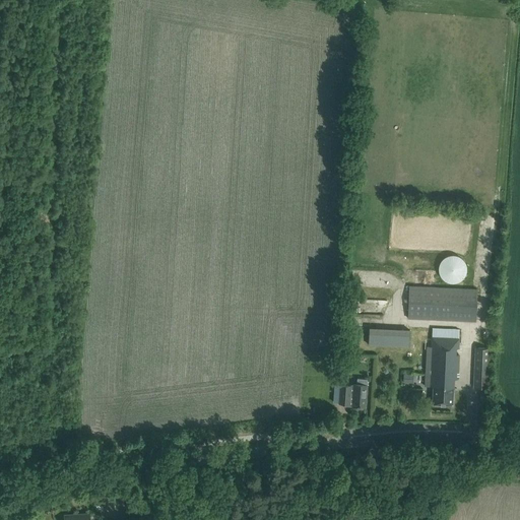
[(452,282),(455,282),(456,282),(459,281),(460,280),(462,279),(463,277),(464,276),(465,273),(466,271),(466,268),(466,265),(465,263),(464,261),(463,259),(461,257),(459,256),(457,255),(455,254),(452,254),(449,255),(446,255),(444,257),(442,258),(441,260),(440,262),(439,264),(438,266),(438,268),(438,271),(439,273),(440,276),(443,278),(445,280),(447,281),(450,282),(452,282)]
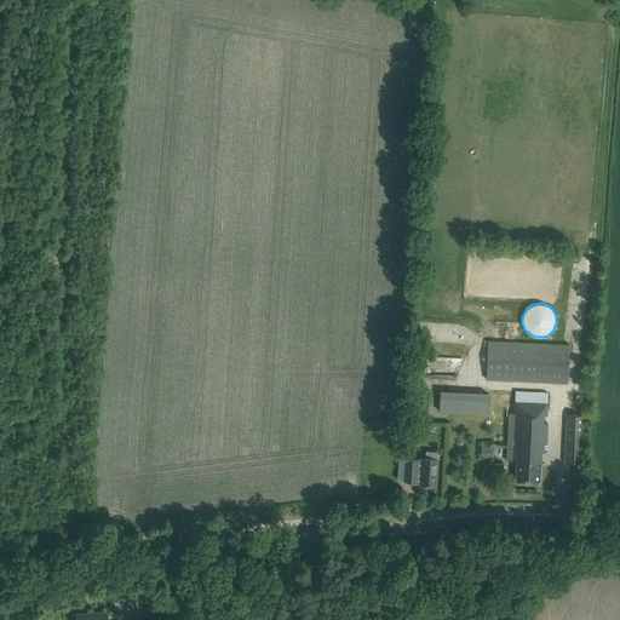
[(567,383),(568,344),(488,342),(486,379),(567,383)]
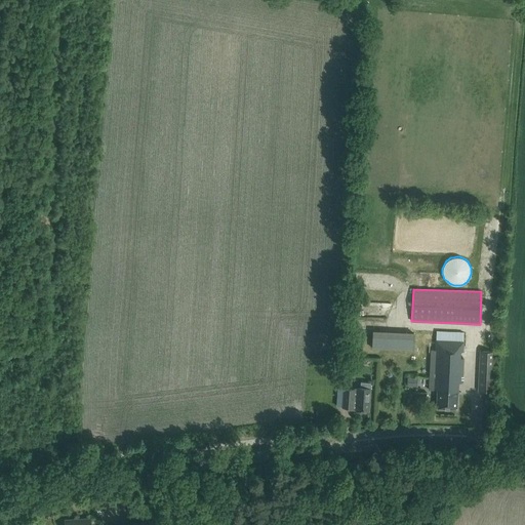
[(375,318),(385,318),(385,309),(375,309),(375,318)]
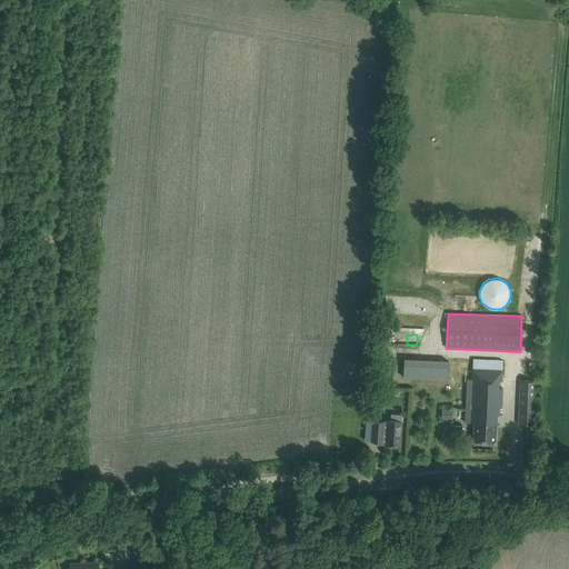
[(500,381),(501,360),(472,359),(471,379),(467,379),(465,422),(473,422),(472,441),(495,442),(496,415),(500,415),(501,388),(498,388),(498,381),(500,381)]
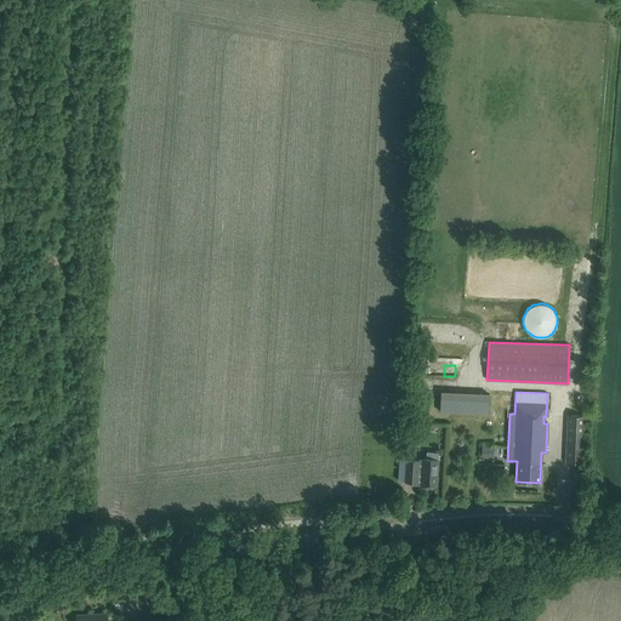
[(588,404),(570,402),(569,415),(568,415),(565,461),(581,461),(584,416),(588,416),(588,404)]
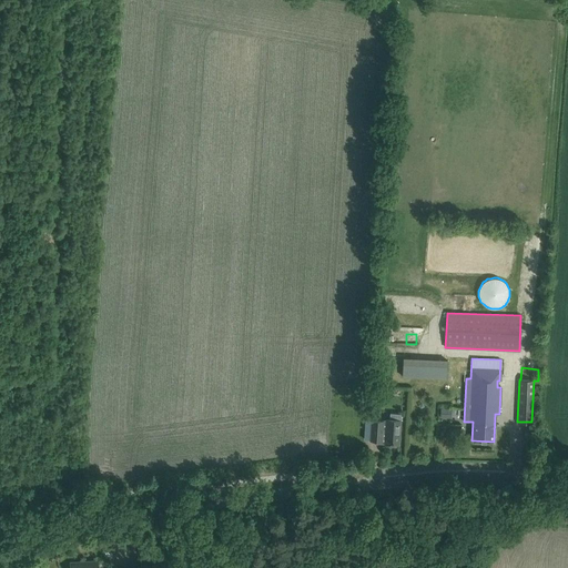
[(401,419),(401,414),(389,413),(389,418),(386,418),(386,421),(372,421),(371,440),(384,442),(384,444),(398,444),(401,419)]
